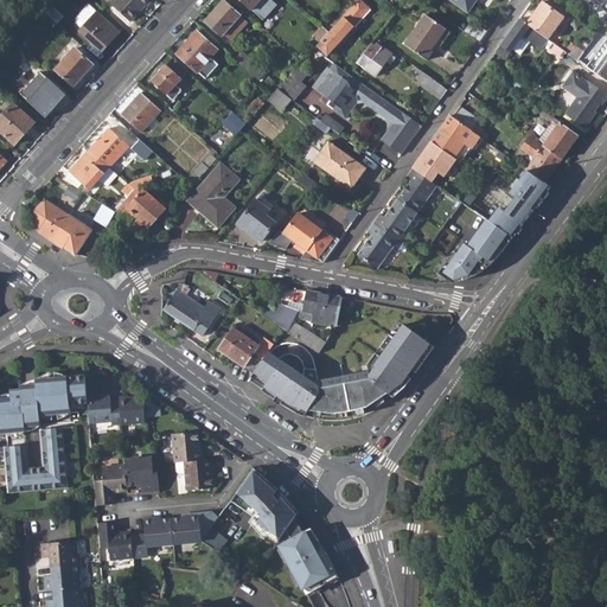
[(63,18),(43,0),(32,0),(32,1),(57,24),(63,18)]
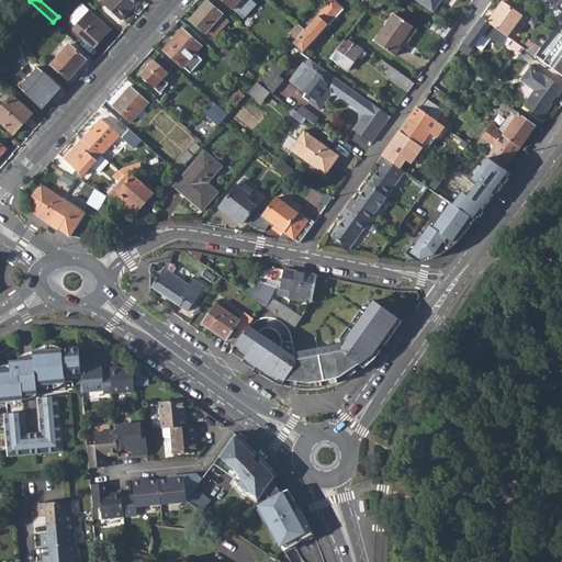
[(142,0),(102,0),(102,1),(100,3),(120,22),(134,6),(136,8),(142,0)]
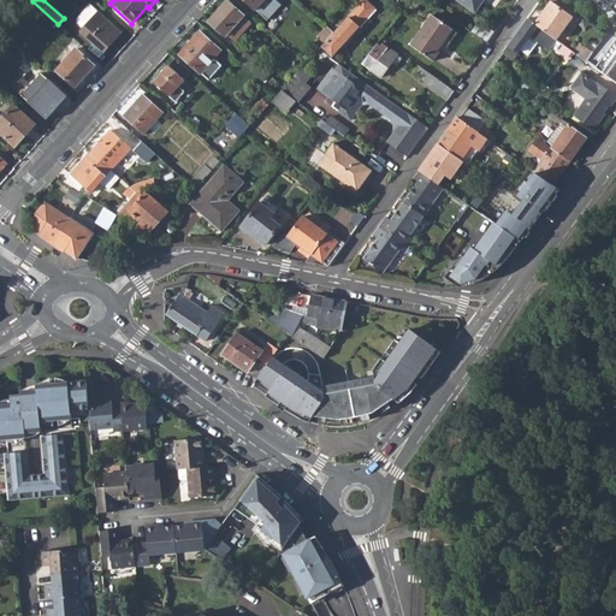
[(243,0),(255,10),(264,0),(243,0)]
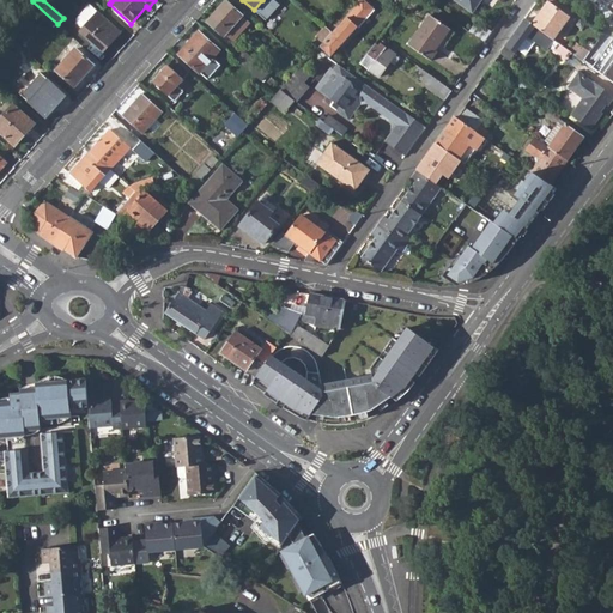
[(347,18),(319,52),(331,60),(374,10),(363,0),(360,0),(346,17),(347,18)]
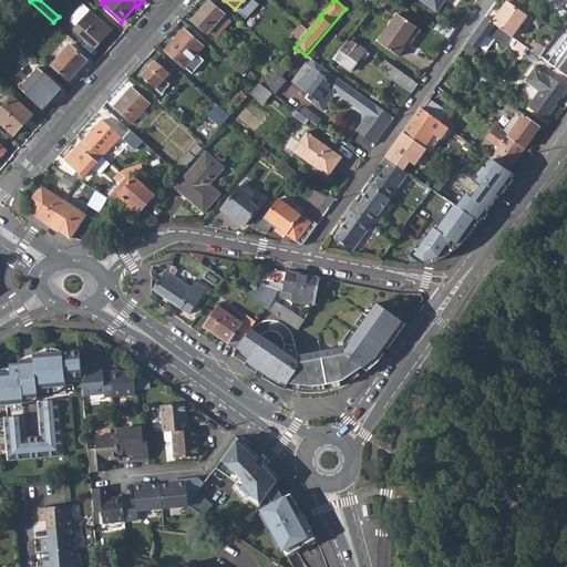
[(420,0),(436,12),(444,0),(420,0)]
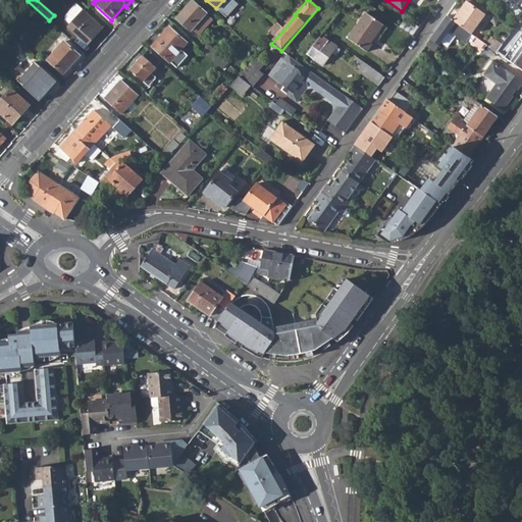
[(467,0),(467,1),(485,15),(489,10),(474,0),(467,0)]
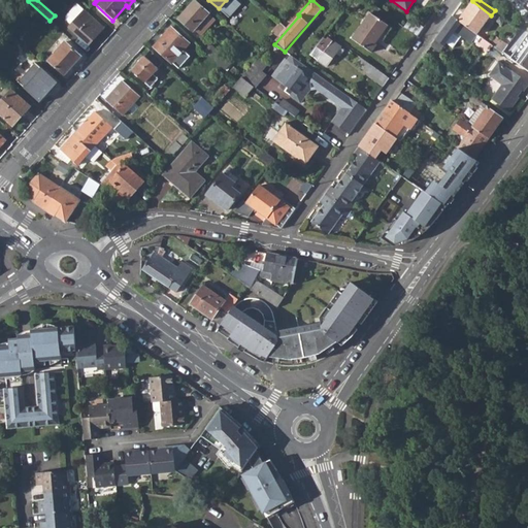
[(178,19),(193,31),(194,30),(200,36),(215,20),(195,1),(178,19)]
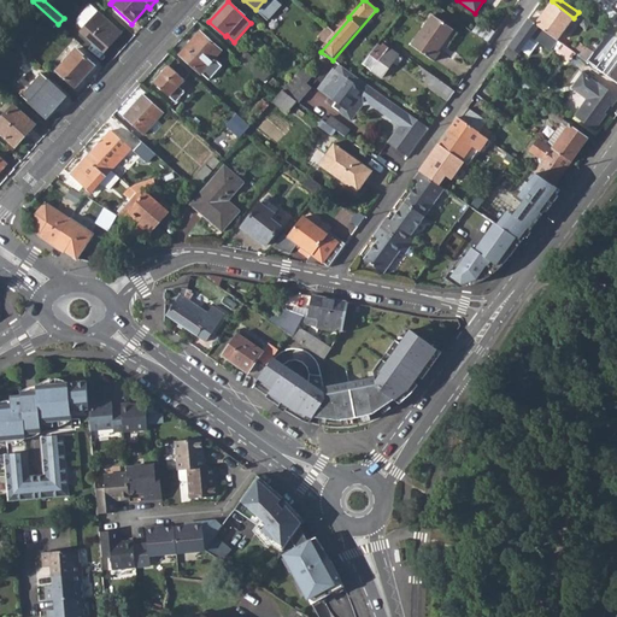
[(536,27),(557,41),(574,18),(552,1),(535,25),(536,27)]
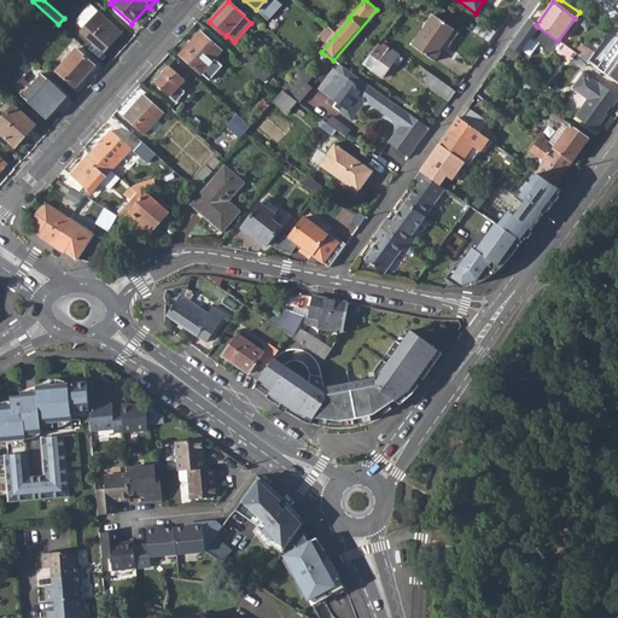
[(81,33),(104,53),(122,34),(99,13),(81,33)]
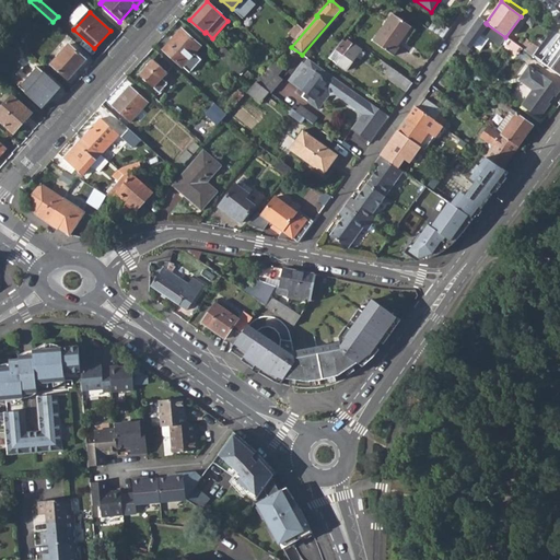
[(373,42),(393,56),(398,48),(400,50),(415,31),(392,14),(373,42)]
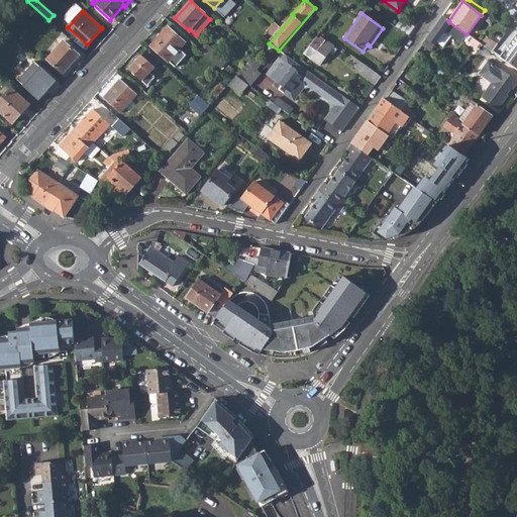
[(442,16),(423,43),(431,48),(437,40),(446,27),(453,32),(462,39),(467,34),(449,22),(448,21),(442,16)]
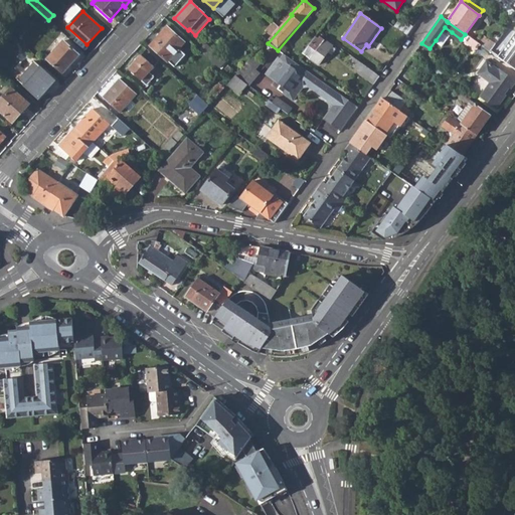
[(403,21),(396,30),(400,32),(406,24),(403,21)]
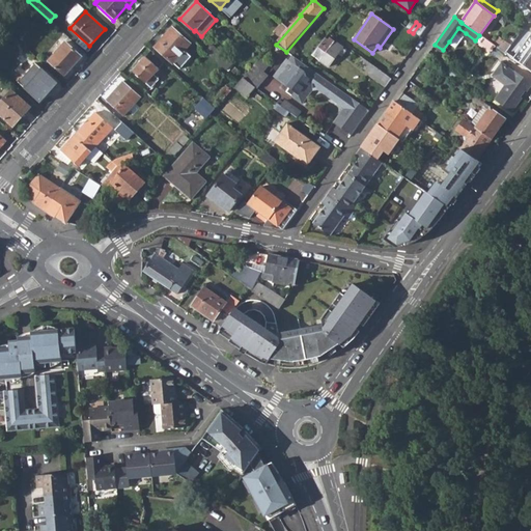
[(274,32),(280,37),(288,28),(282,23),(274,32)]
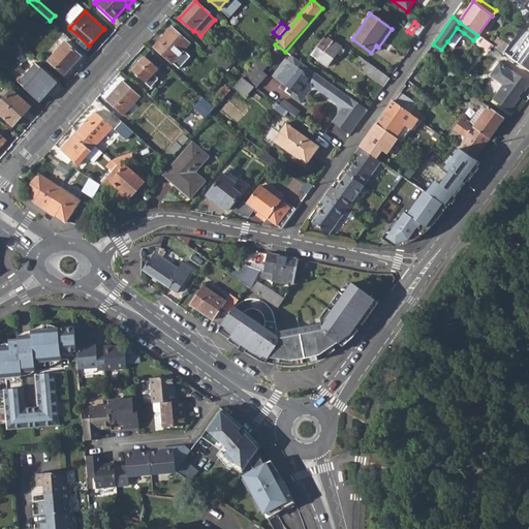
[(418,38),(425,29),(417,25),(411,33),(418,38)]
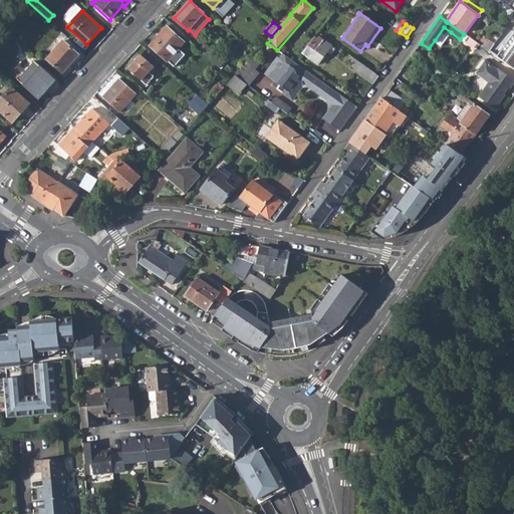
[(150,45),(167,61),(184,43),(166,27),(150,45)]
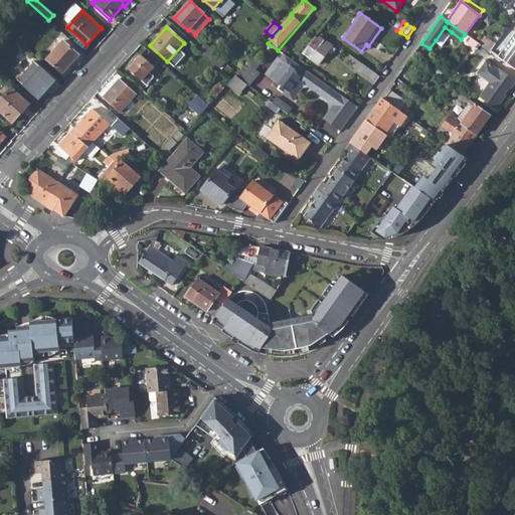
[(445,27),(436,40),(443,44),(452,32),(445,27)]
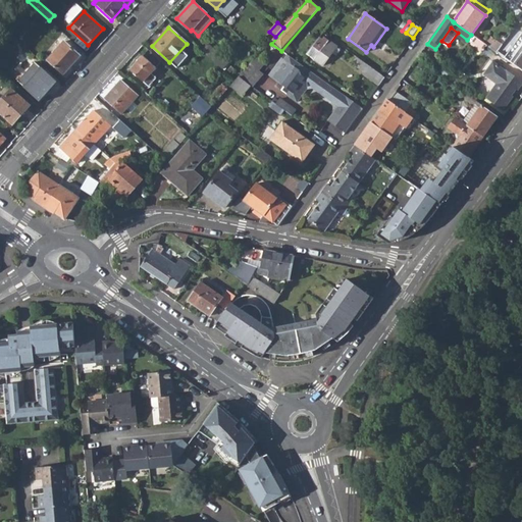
[(487,44),(497,50),(502,42),(492,36),(487,44)]
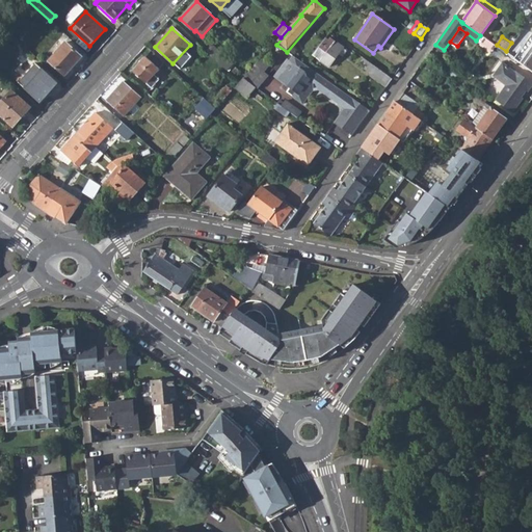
[(485,37),(481,46),(493,52),(497,44),(485,37)]
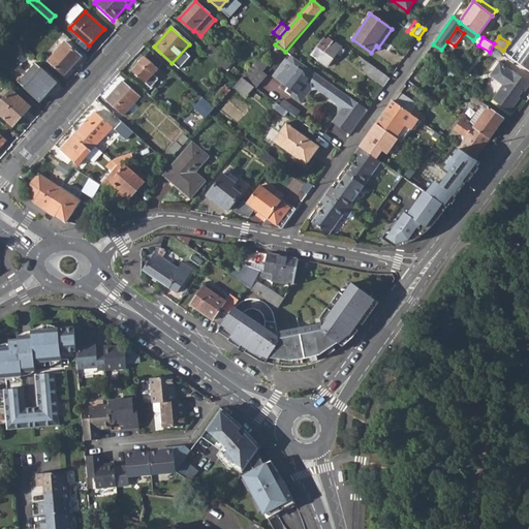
[(310,55),(325,67),(340,48),(328,38),(325,40),(323,38),(310,55)]
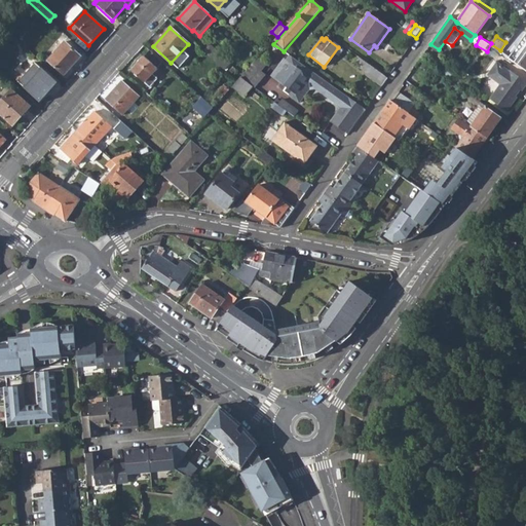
[(47,61),(65,75),(81,57),(65,42),(47,61)]
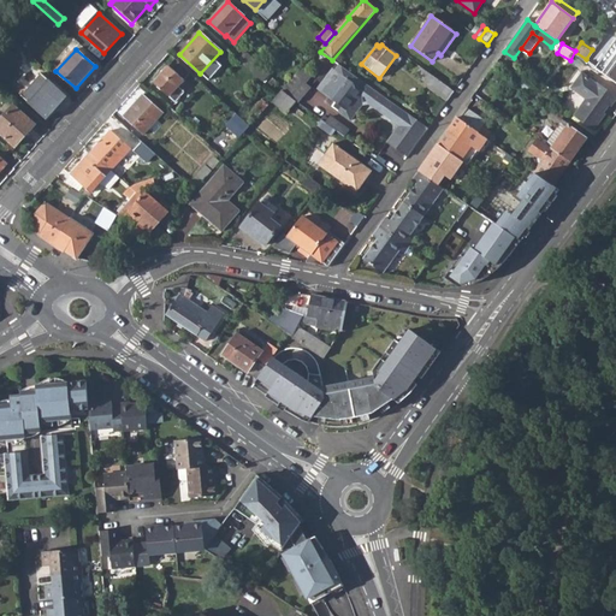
[(240,60),(262,82),(270,75),(246,54),(240,60)]
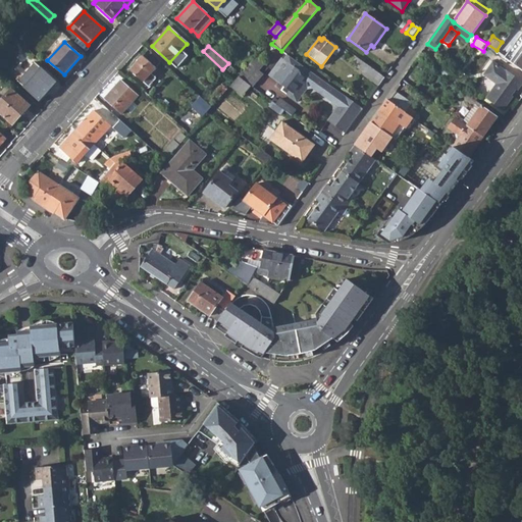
[(345,97),(286,55),(282,60),(280,58),(268,74),(283,86),(280,91),(297,102),(307,88),(311,89),(337,107),(327,122),(344,134),(357,116),(340,104),(345,97)]
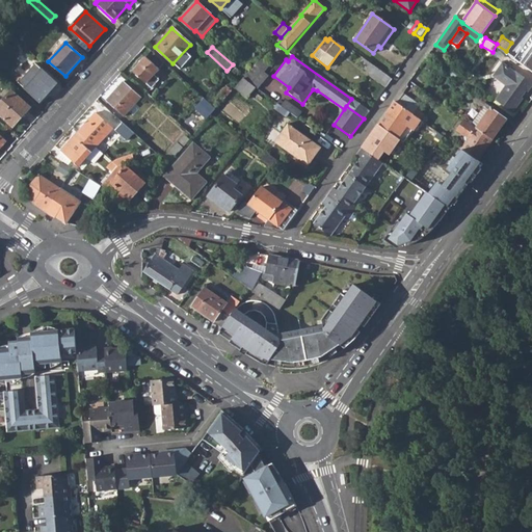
[(132,72),(145,84),(158,70),(145,58),(132,72)]
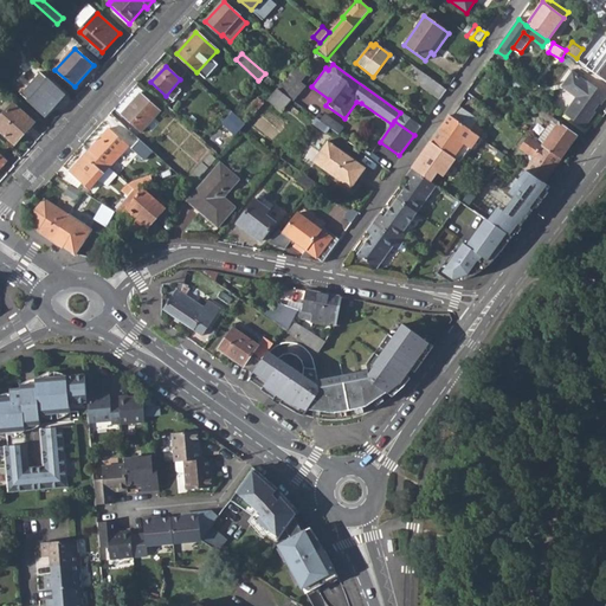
[(297,68),(278,91),(292,102),(294,101),(304,88),(298,83),(305,75),(297,68)]
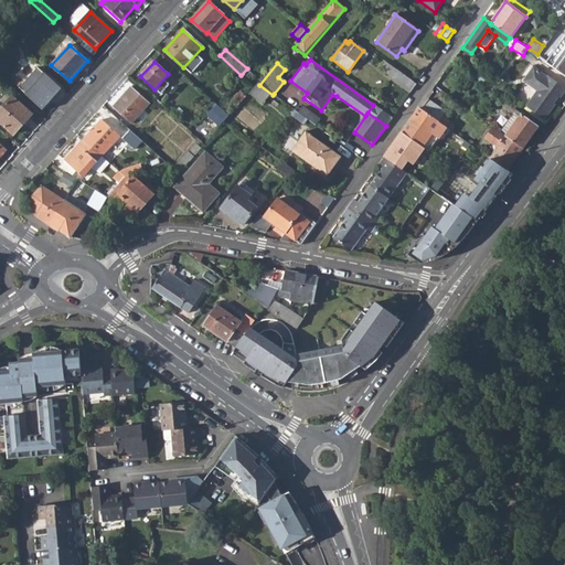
[(392,80),(409,94),(415,85),(387,64),(383,70),(393,77),(392,80)]
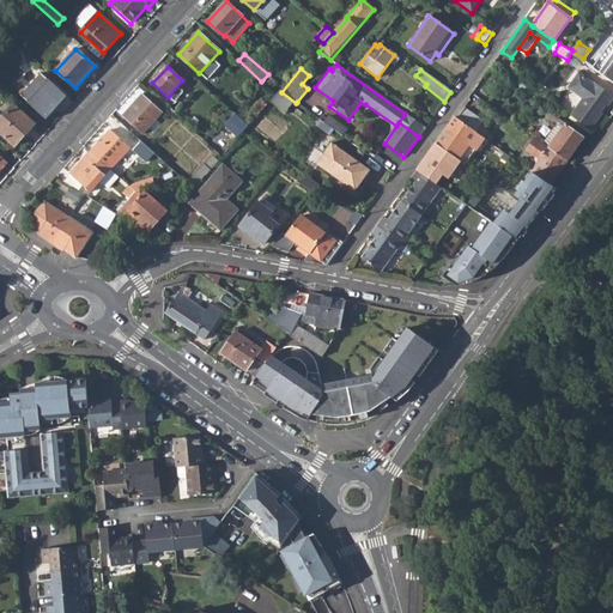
[(20,95),(46,119),(66,96),(41,73),(20,95)]
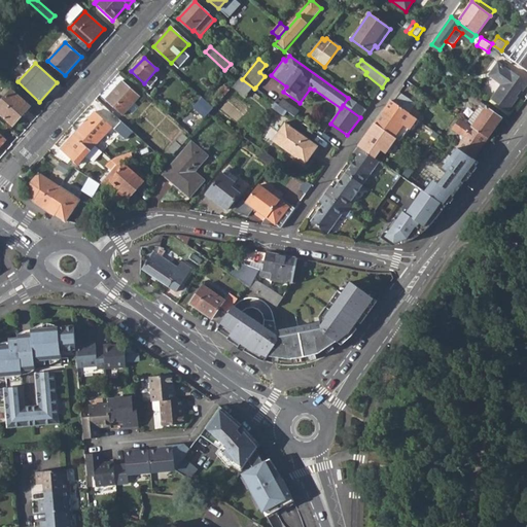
[(490,99),(506,111),(518,96),(516,95),(520,90),(522,91),(526,82),(526,81),(511,70),(510,72),(497,63),(490,72),(491,78),(500,85),(490,99)]
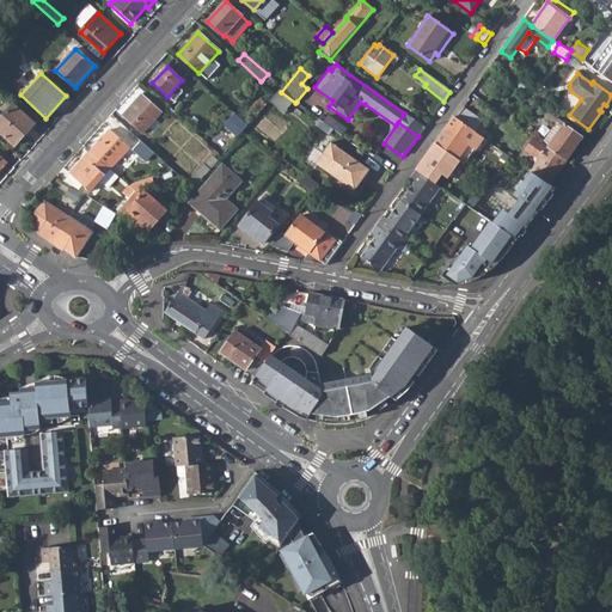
[(270,103),(285,115),(295,103),(281,92),(276,96),(270,103)]
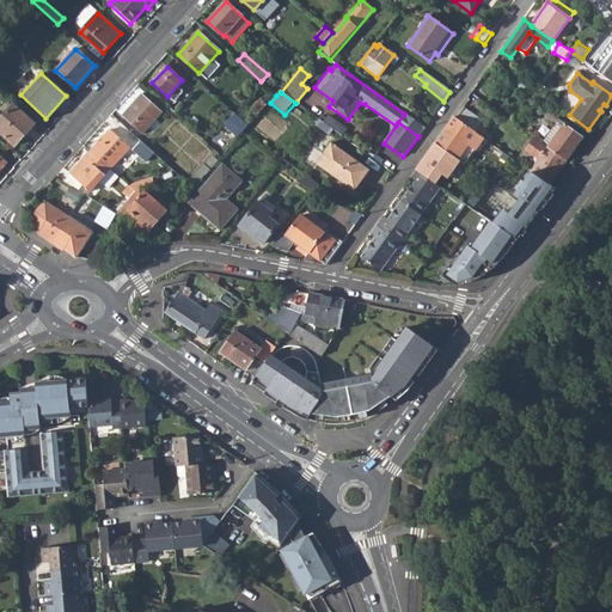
[(122,116),(142,134),(161,112),(142,95),(122,116)]
